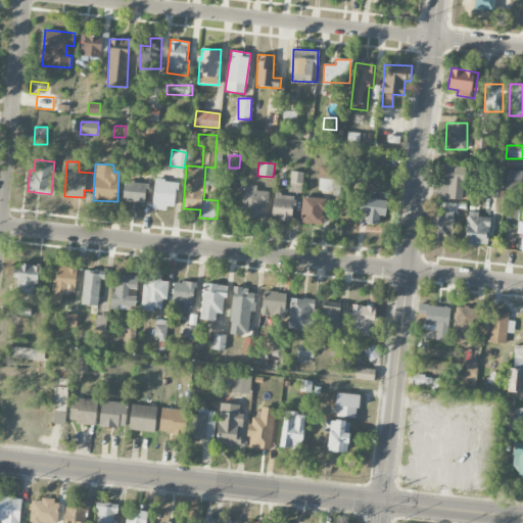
[(464,200),(465,165),(438,164),(437,199),(464,200)]
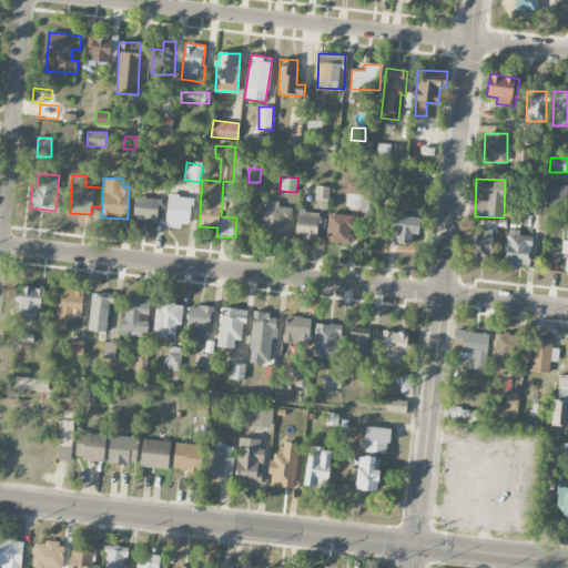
[(375,210),(376,194),(369,194),(369,182),(347,181),(345,208),(375,210)]
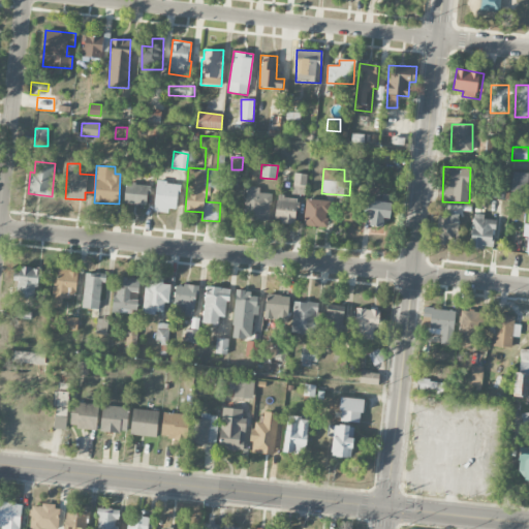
[(528,173),(511,172),(511,192),(528,192),(528,173)]
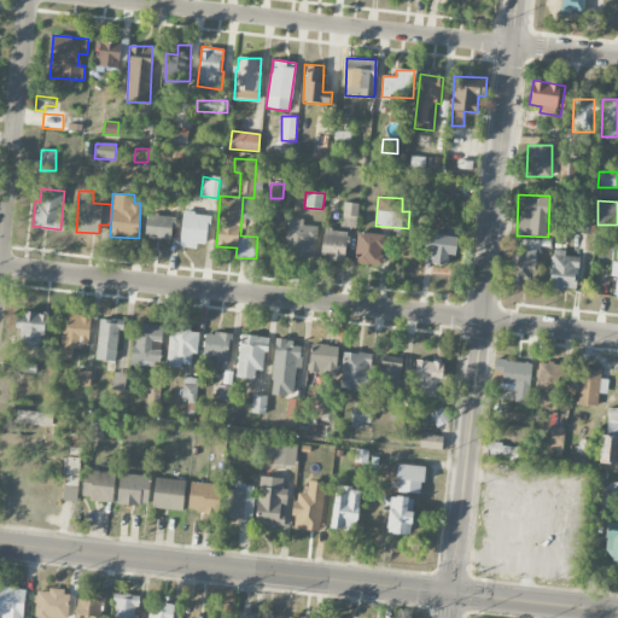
[(357,228),(357,203),(343,203),(343,227),(357,228)]
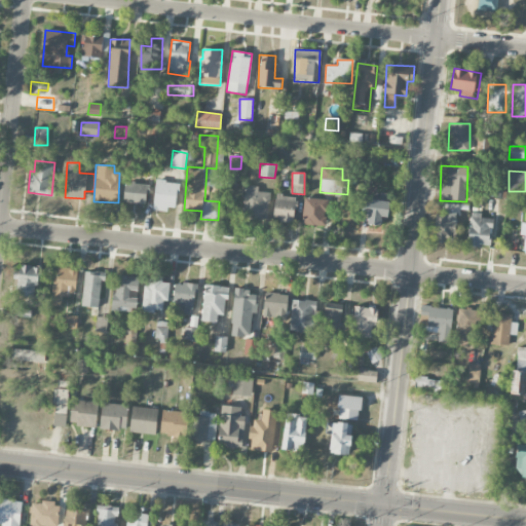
[(153,210),(176,211),(177,182),(154,181),(153,210)]
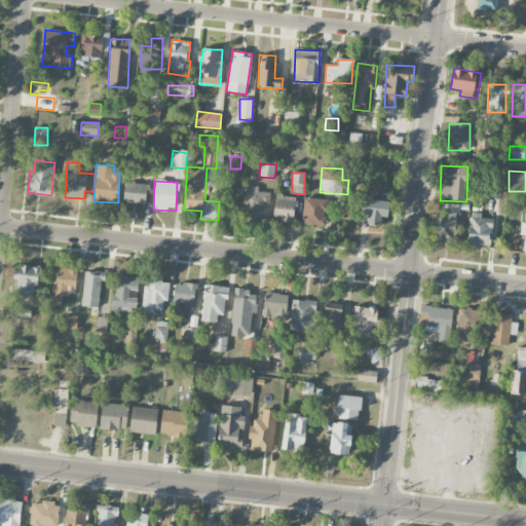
[(123,202),(146,204),(147,185),(124,183),(123,202)]
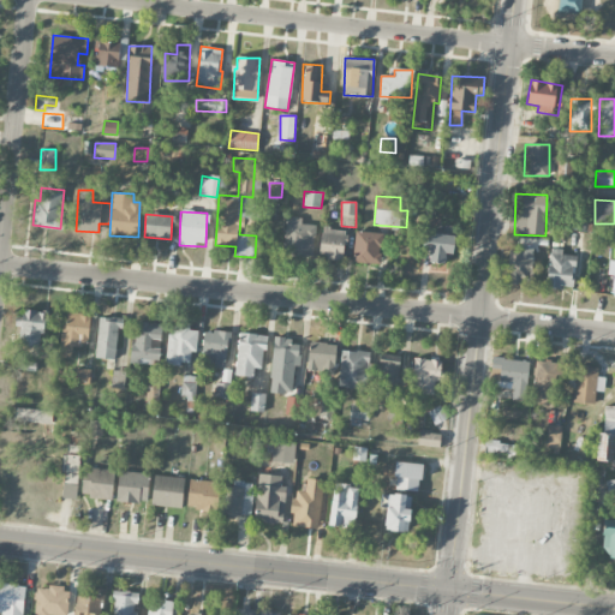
[(314,256),(315,225),(302,225),(302,218),(286,218),(285,255),(314,256)]
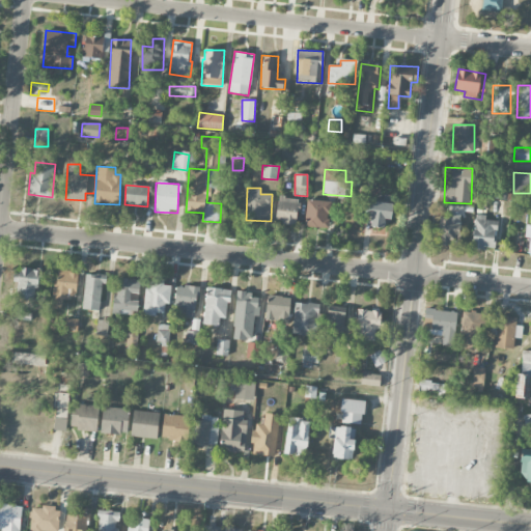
[(366,217),(371,218),(370,226),(385,227),(385,219),(391,220),(393,196),(384,195),(384,201),(366,200),(366,217)]
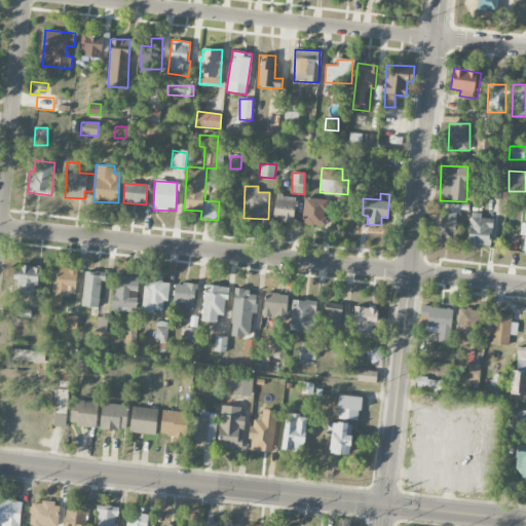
[(273,221),(294,222),(295,196),(275,195),(273,221)]
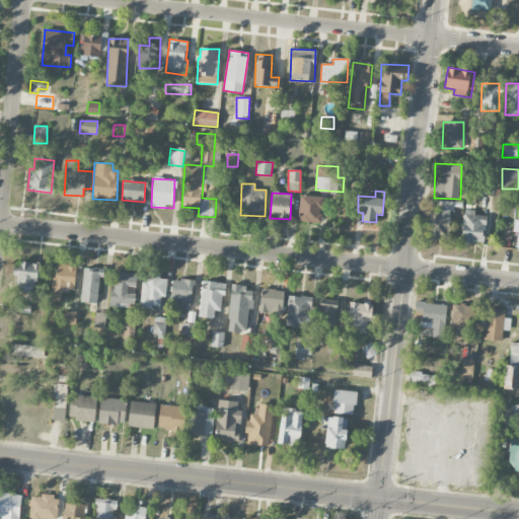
[(321,223),(323,197),(300,196),(298,221),(321,223)]
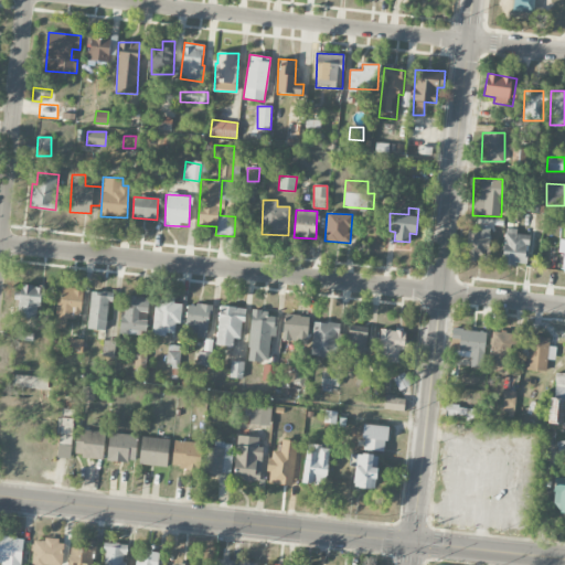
[(489,260),(490,228),(468,227),(467,260),(489,260)]
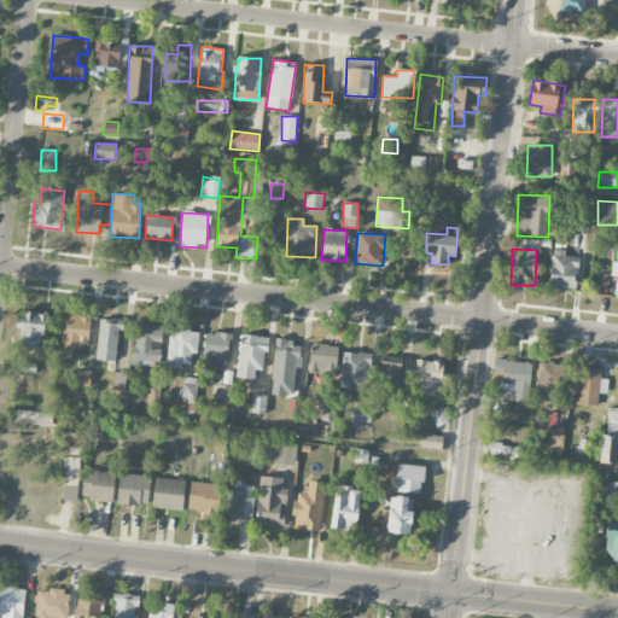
[(565,256),(565,250),(551,250),(549,289),(577,290),(578,257),(565,256)]
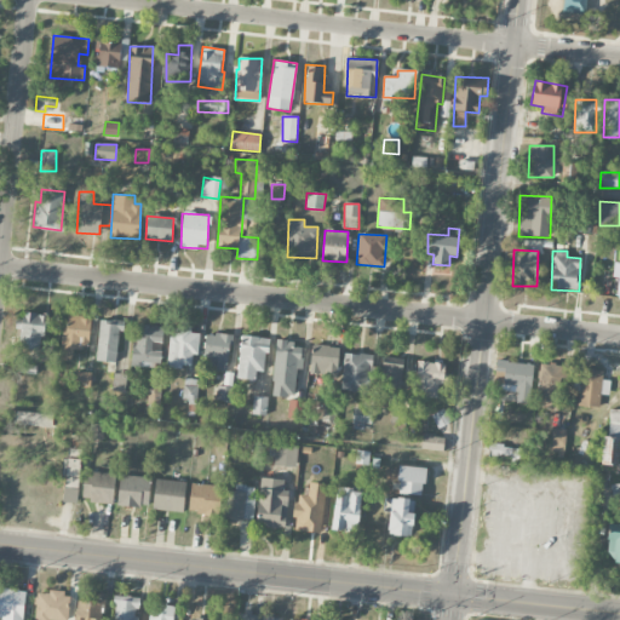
[(46,314),(22,313),(19,349),(44,350),(46,314)]
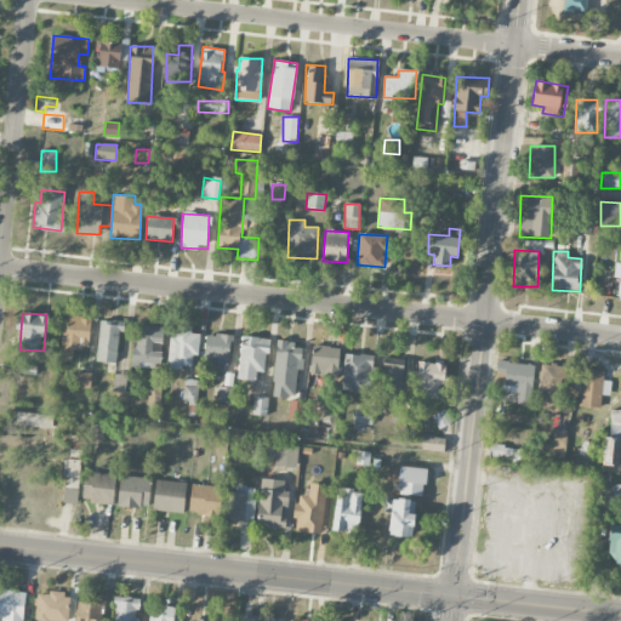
[(89,348),(92,318),(66,315),(62,360),(73,362),(74,347),(89,348)]
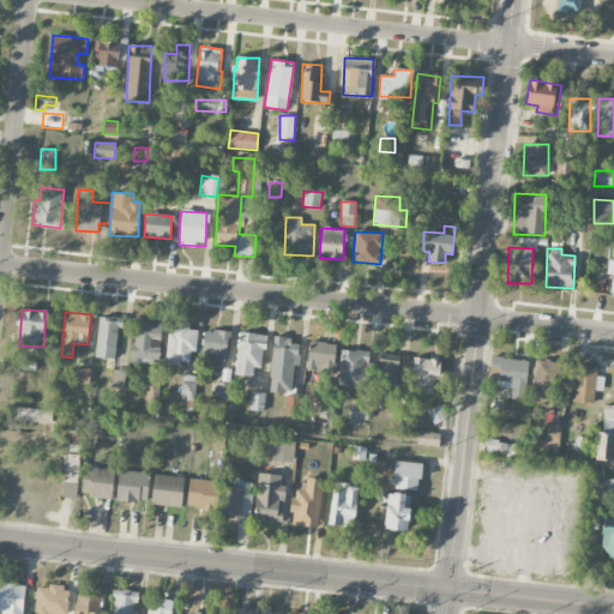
[(115,359),(120,318),(100,315),(95,357),(115,359)]
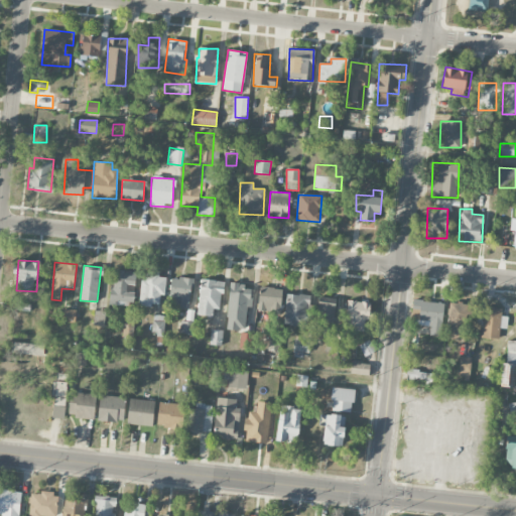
[(110,304),(134,305),(135,292),(127,292),(127,285),(135,285),(136,271),(112,270),(110,304)]
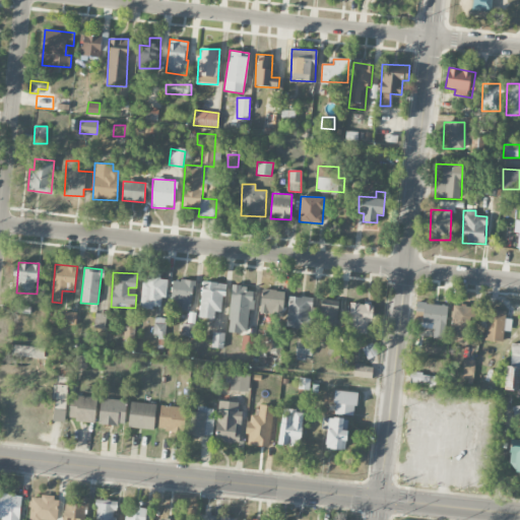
[(160,309),(161,298),(167,299),(168,279),(159,279),(159,274),(143,273),(141,308),(160,309)]
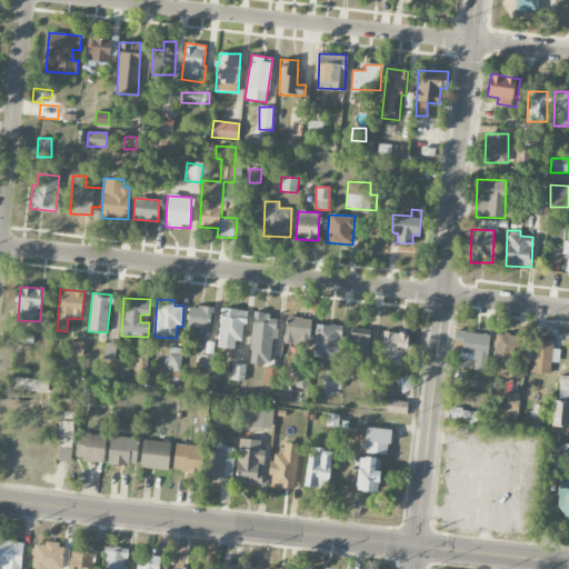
[(212,308),(189,306),(187,329),(196,330),(195,339),(209,341),(212,308)]
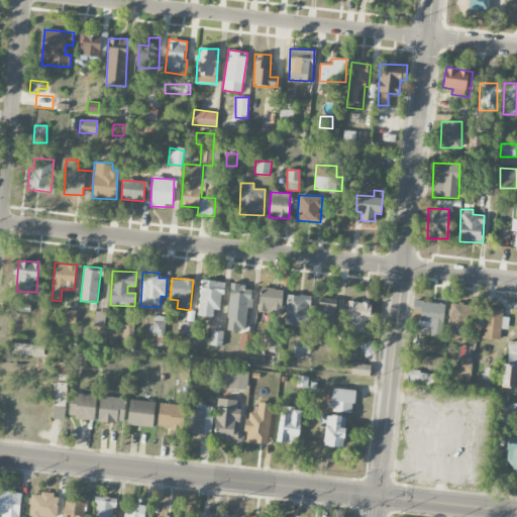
[(213,317),(214,309),(220,310),(224,283),(202,280),(197,315),(213,317)]
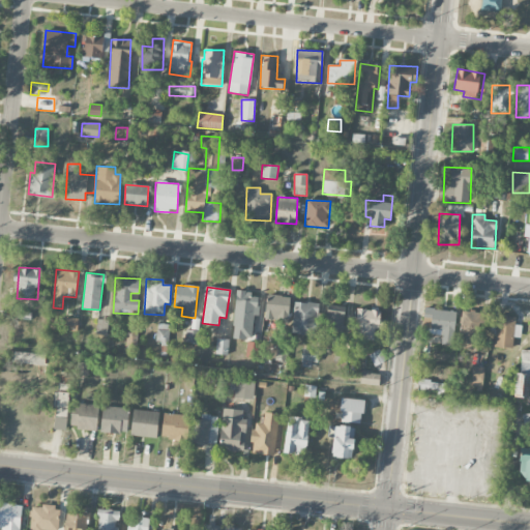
[(257,297),(249,296),(251,291),(237,290),(231,337),(252,341),(257,297)]
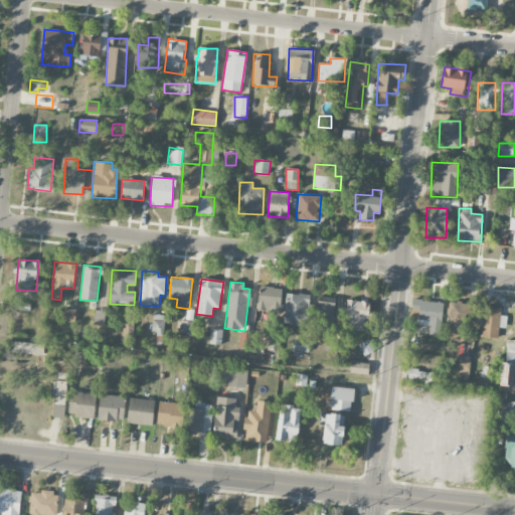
[(258,311),(281,312),(282,288),(259,287),(258,311)]
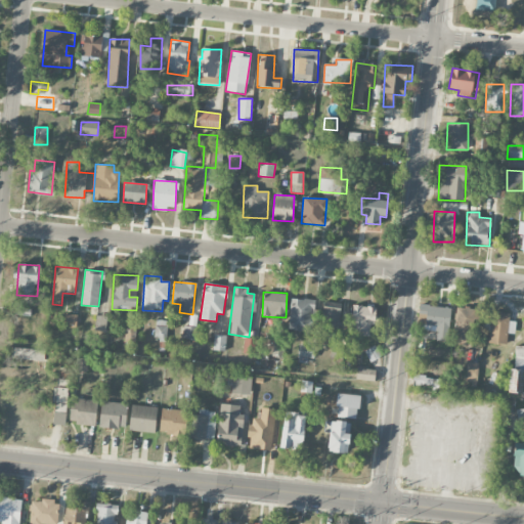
[(315,300),(291,299),(289,330),(313,332),(315,300)]
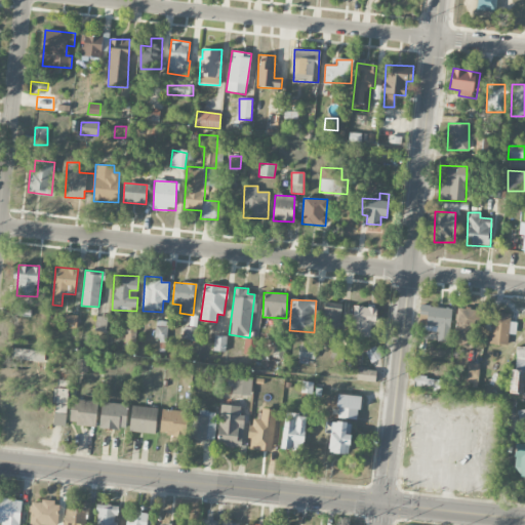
[(452,308),(420,306),(418,324),(439,326),(437,341),(449,341),(452,308)]
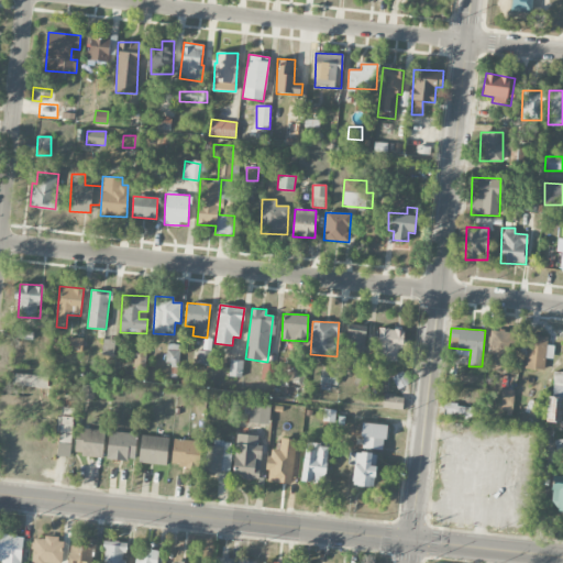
[(377,362),(397,362),(398,349),(404,349),(405,329),(378,329),(377,362)]
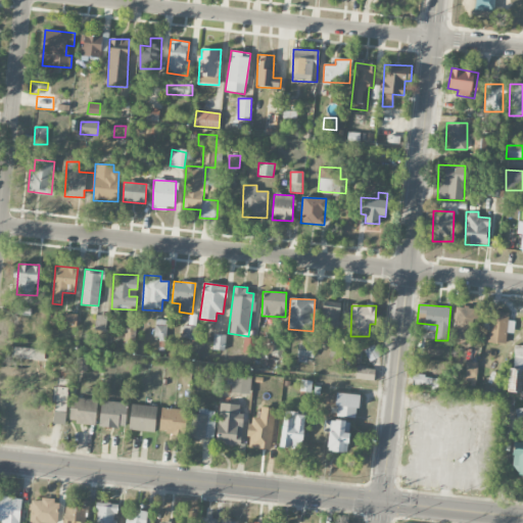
[(339,307),(322,306),(321,328),(338,329),(339,307)]
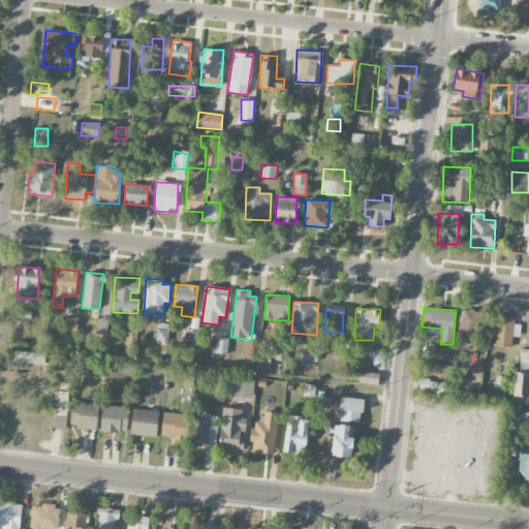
[(458,345),(474,346),(474,343),(483,343),(485,312),(460,310),(458,345)]
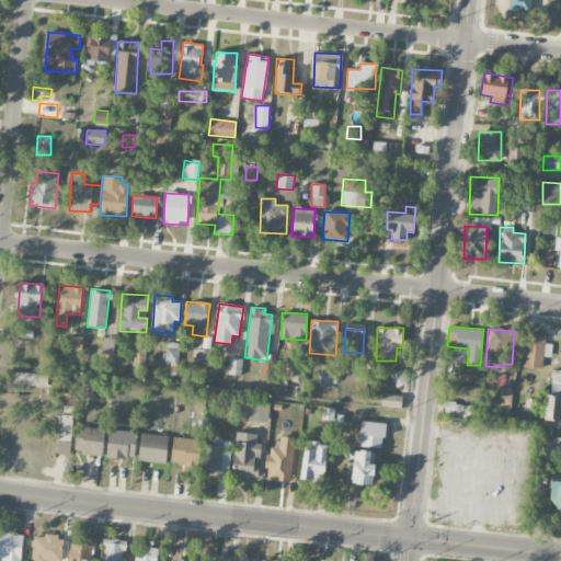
[(551,344),(546,344),(546,335),(524,334),(523,367),(542,368),(542,357),(551,357),(551,344)]
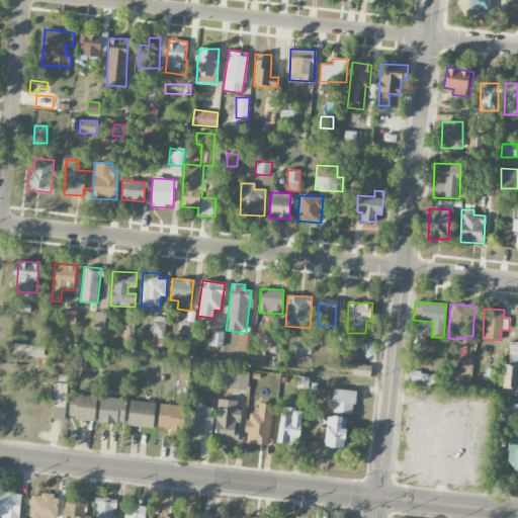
[(76,311),(65,311),(64,324),(76,324),(76,311)]
